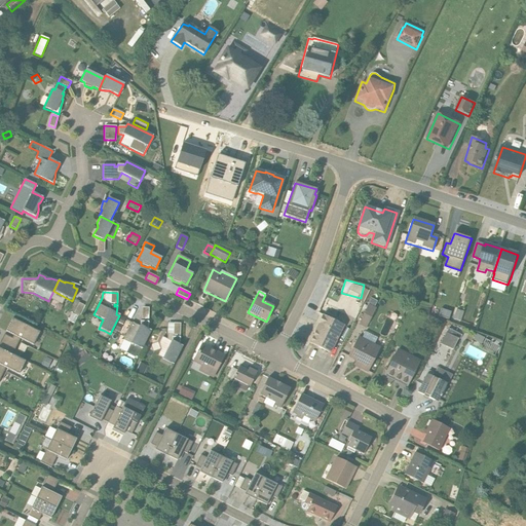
[(84,306),(74,301),(69,311),(79,316),(84,306)]
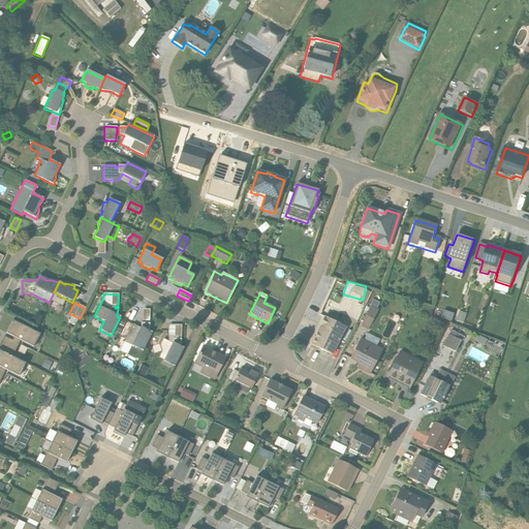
[(369,329),(378,308),(371,305),(362,325),(369,329)]
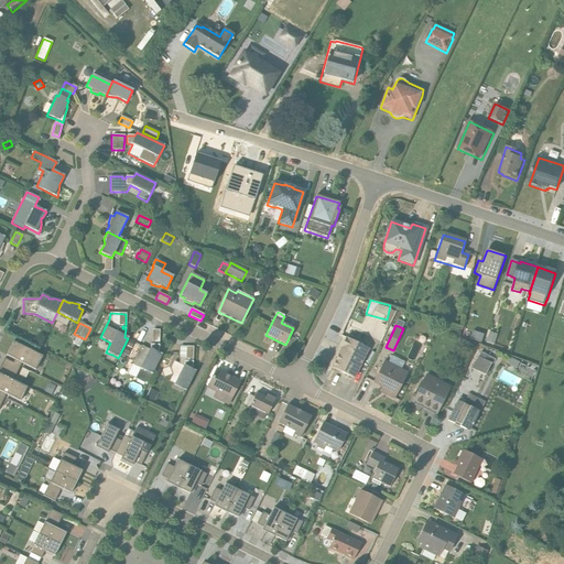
[(83,339),(76,336),(72,345),(78,348),(83,339)]
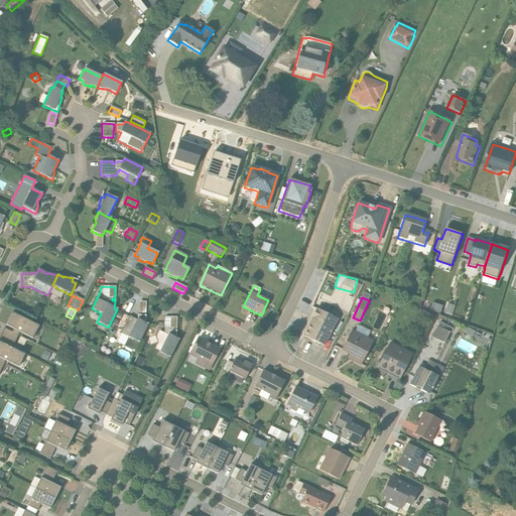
[(302,337),(323,347),(337,319),(315,309),(302,337)]
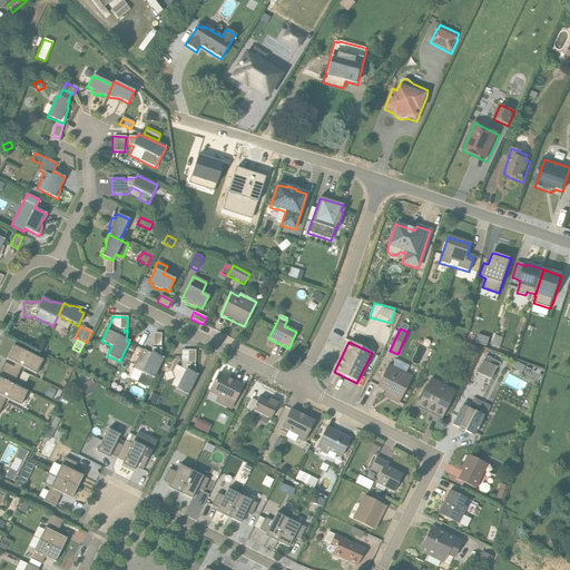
[(135,346),(131,344),(123,360),(127,362),(135,346)]
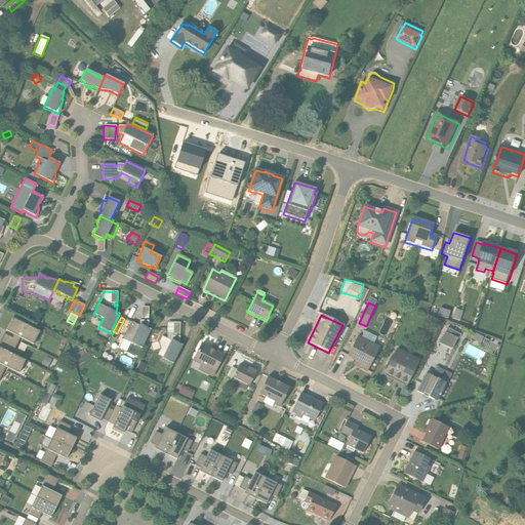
[(19,338),(33,345),(40,331),(12,318),(5,331),(13,335),(11,338),(4,334),(0,341),(0,348),(11,355),(19,338)]
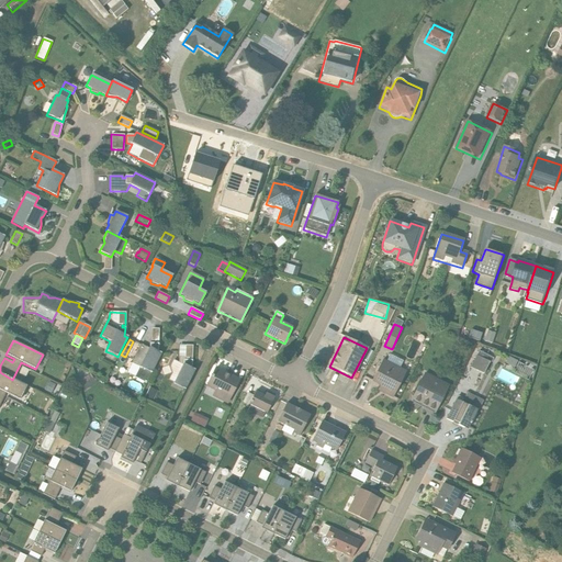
[(158,352),(158,344),(149,344),(148,349),(141,345),(139,345),(131,363),(132,363),(126,373),(146,383),(161,353),(158,352)]
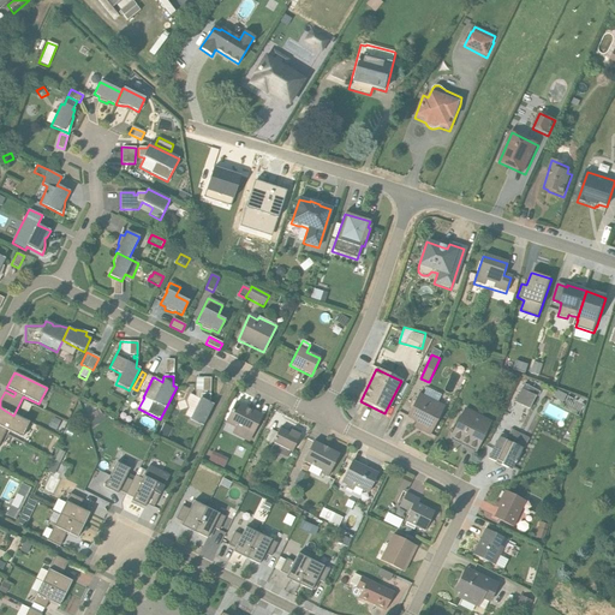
[(209,404),(210,378),(196,377),(195,398),(189,394),(185,402),(187,408),(184,416),(202,427),(213,405),(209,404)]
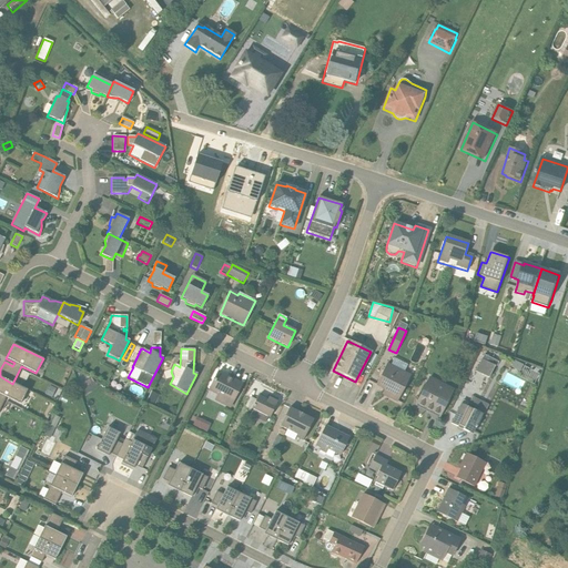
[(498,364),(498,363),(496,362),(483,355),(474,372),(487,378),(494,367),(496,368),(498,364)]
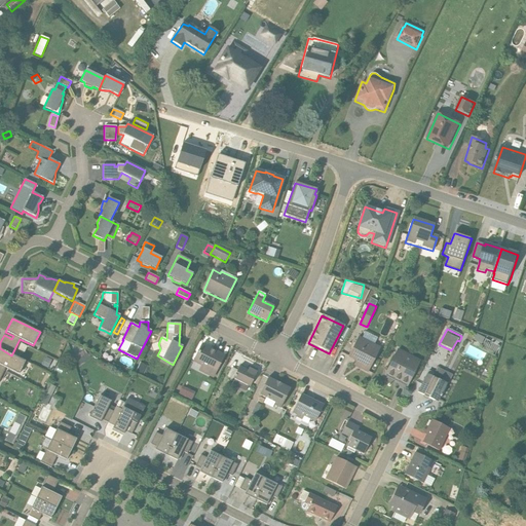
[(377,339),(364,333),(361,338),(358,337),(347,358),(354,362),(352,366),(366,373),(367,373),(379,347),(374,345),(377,339)]
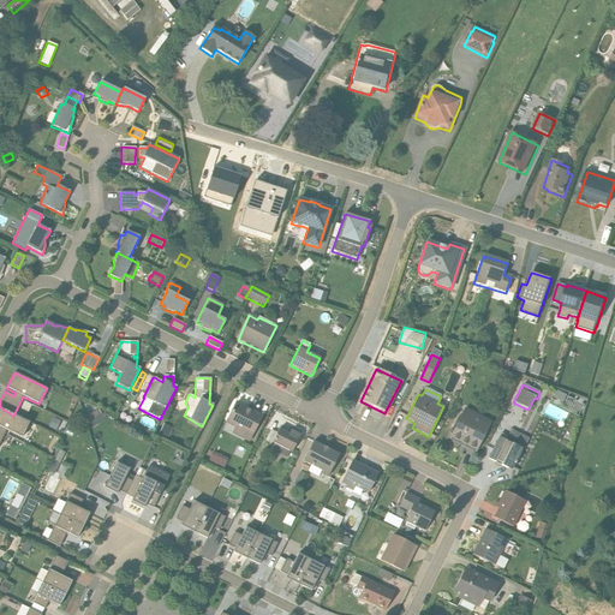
[(565,396),(555,392),(551,399),(561,404),(565,396)]
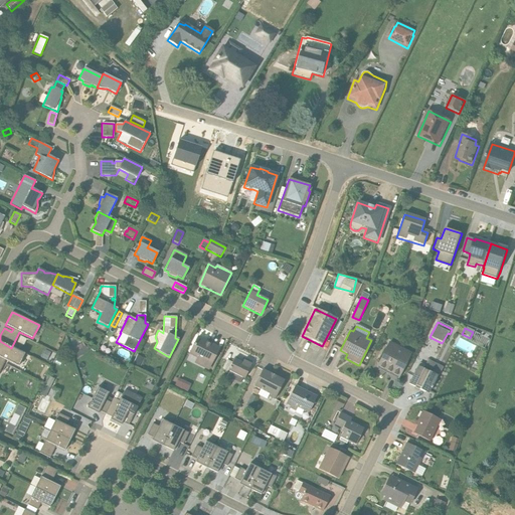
[(193,364),(208,371),(219,348),(196,337),(187,354),(195,359),(193,364)]
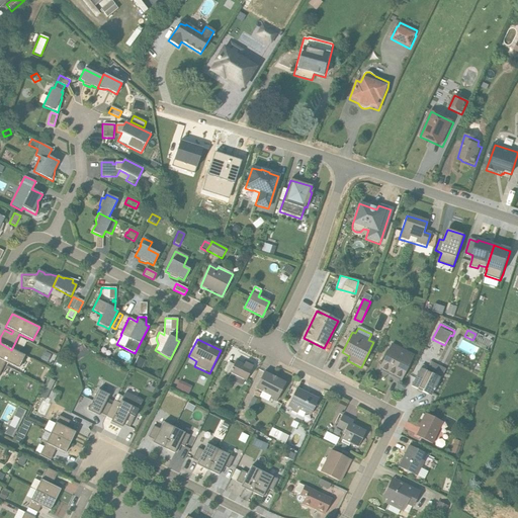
[(0,343),(0,372),(5,363),(17,369),(24,356),(11,350),(0,343)]
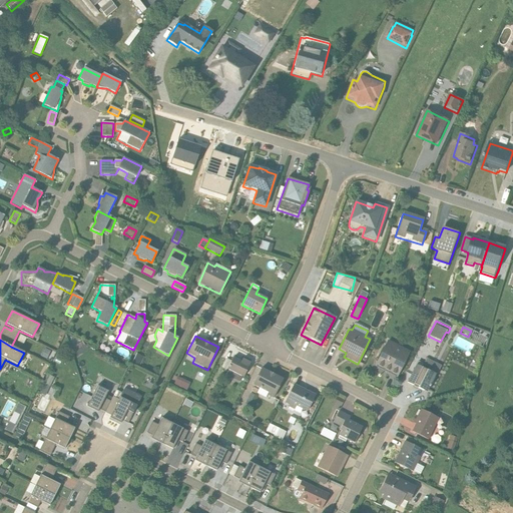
[(396,379),(409,353),(387,341),(374,367),(396,379)]
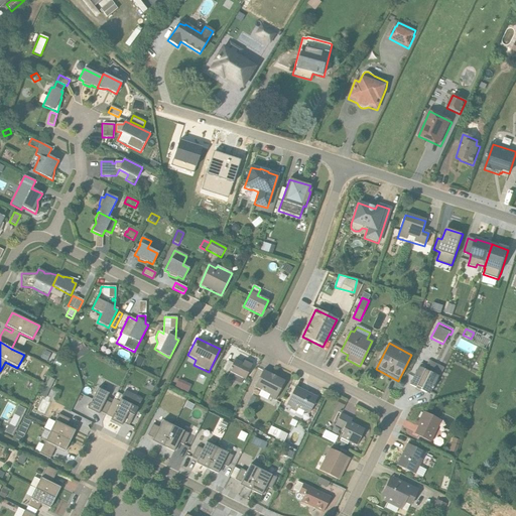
[(74,355),(77,359),(88,352),(85,348),(82,344),(73,350),(75,354),(74,355)]
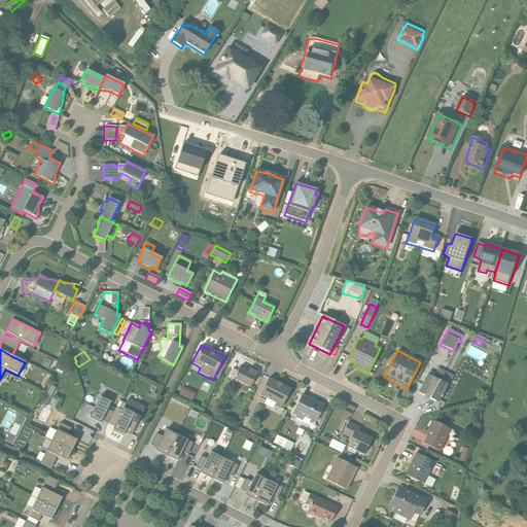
[(51,361),(46,358),(42,365),(48,369),(51,361)]
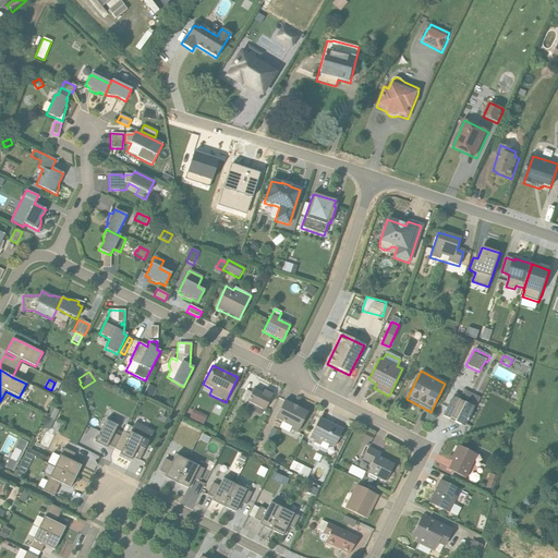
[(156,389),(148,385),(143,395),(150,398),(156,389)]
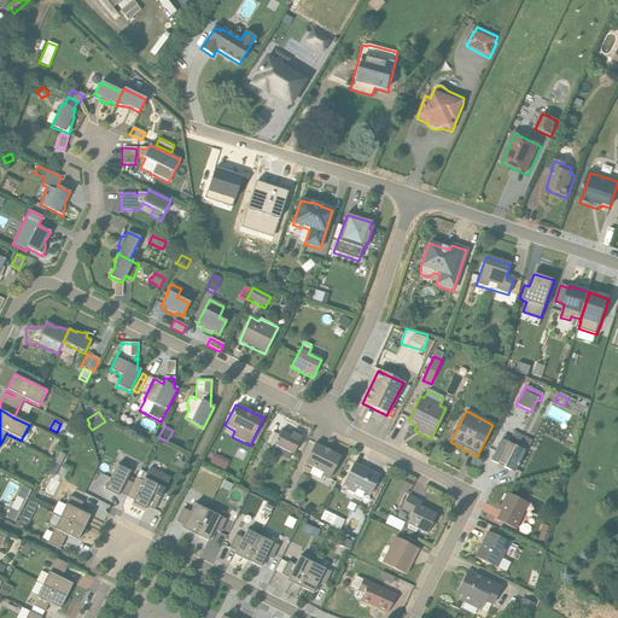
[(292,455),(301,438),(291,432),(290,436),(280,431),(278,436),(272,432),(266,443),(273,447),(273,445),(274,447),(272,453),(287,460),(290,455),(292,455)]
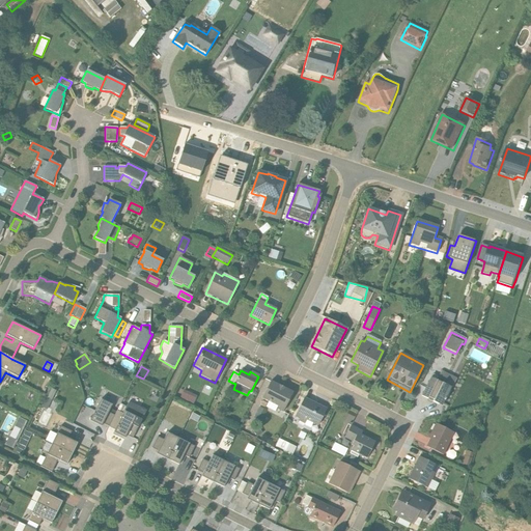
[(451,388),(455,379),(440,371),(437,378),(431,375),(420,396),(441,407),(450,388),(451,388)]
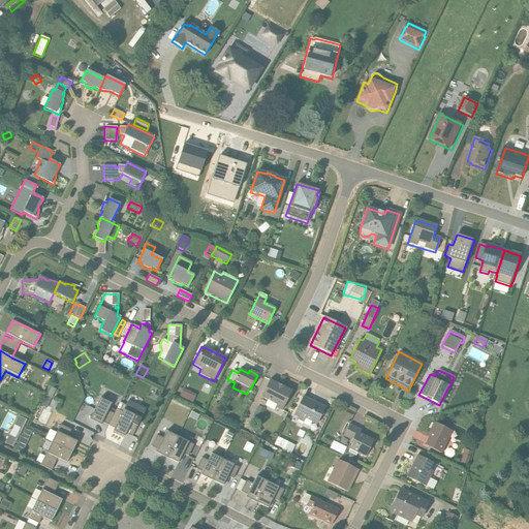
[(291,392),(269,380),(259,398),(276,406),(275,408),(280,411),(291,392)]
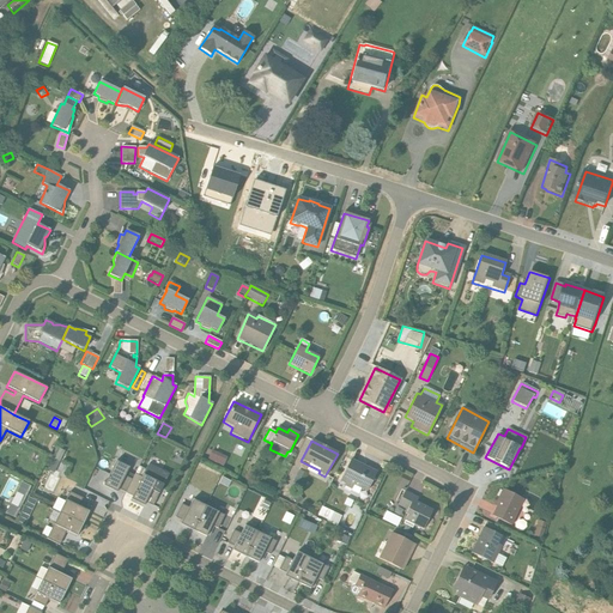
[(64,451),(56,449),(46,471),(53,474),(64,451)]
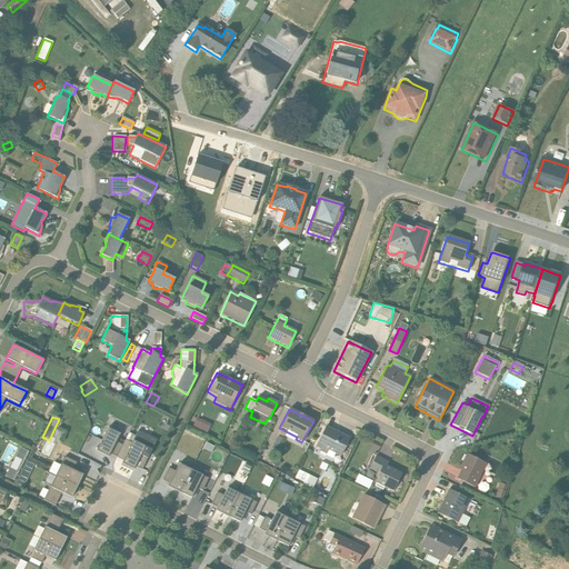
[(198,417),(193,426),(207,431),(211,423),(198,417)]
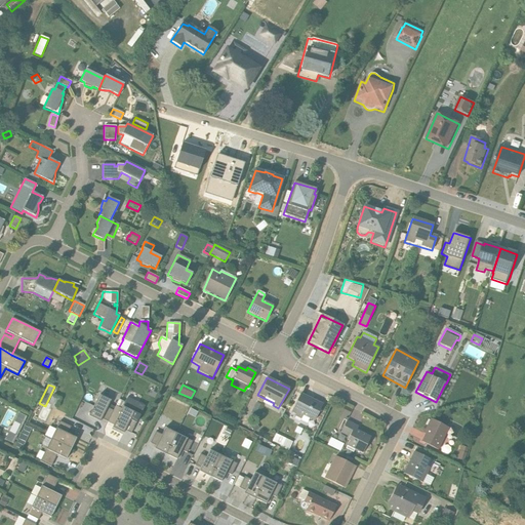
[(309,419),(314,421),(322,405),(322,404),(299,394),(290,412),(294,415),(294,416),(307,422),(309,419)]
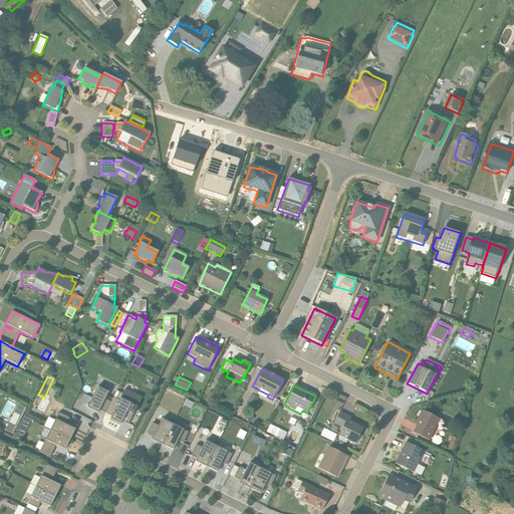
[(106,393),(96,388),(86,408),(94,412),(95,409),(104,414),(110,403),(110,402),(111,399),(105,396),(106,393)]
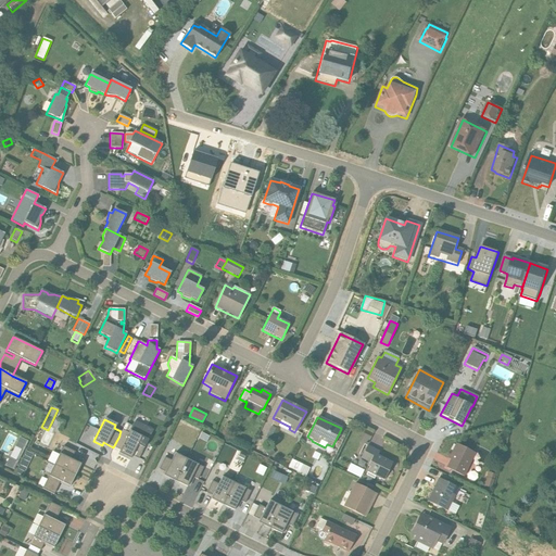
[(140,438),(129,431),(126,439),(119,436),(113,447),(113,449),(119,451),(118,453),(126,457),(128,455),(138,459),(143,449),(137,444),(140,438)]
